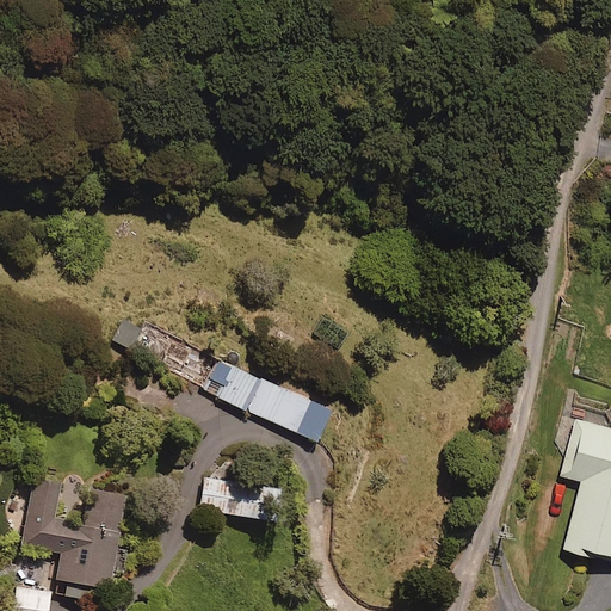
[(142,328),(119,319),(110,343),(131,352),(142,328)]
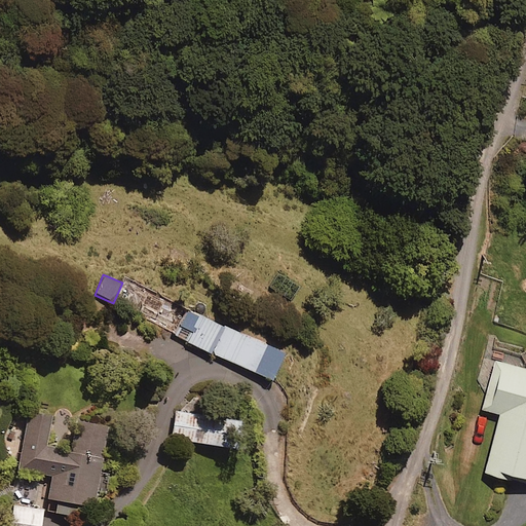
[(216,355),(227,328),(188,310),(177,338),(216,355)]
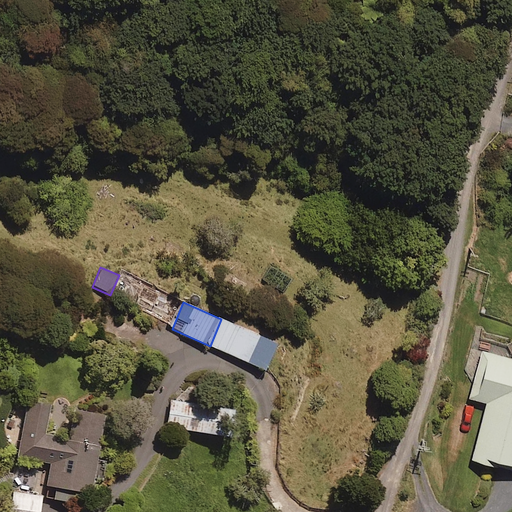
[(221,319),(210,346),(252,364),(263,337),(221,319)]
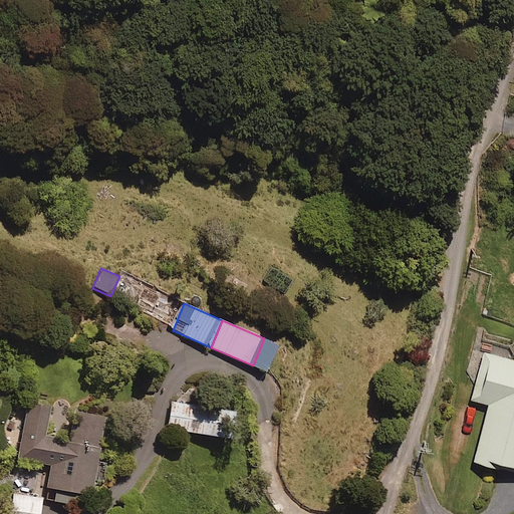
[(513,360),(484,353),(472,401),(489,405),(475,461),(513,471),(513,360)]
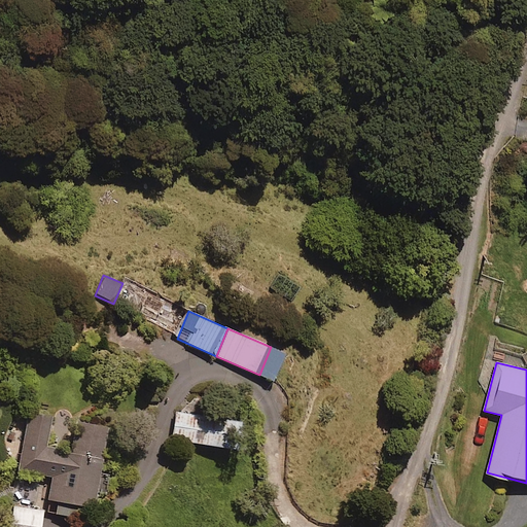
[(51,415),(30,412),(21,466),(53,472),(48,498),(93,505),(107,426),(82,422),(77,454),(45,449),(51,415)]
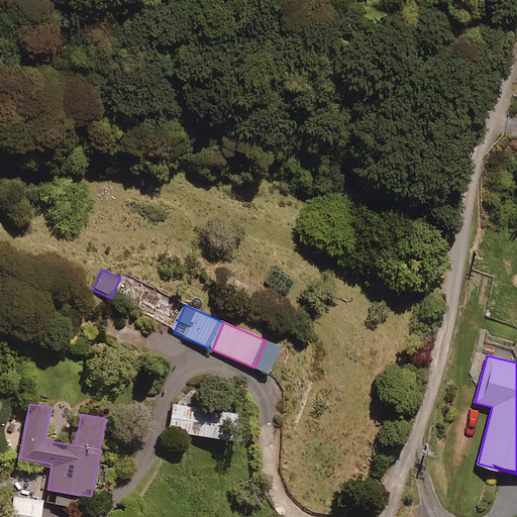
[(234,417),(173,405),(168,433),(229,444),(234,417)]
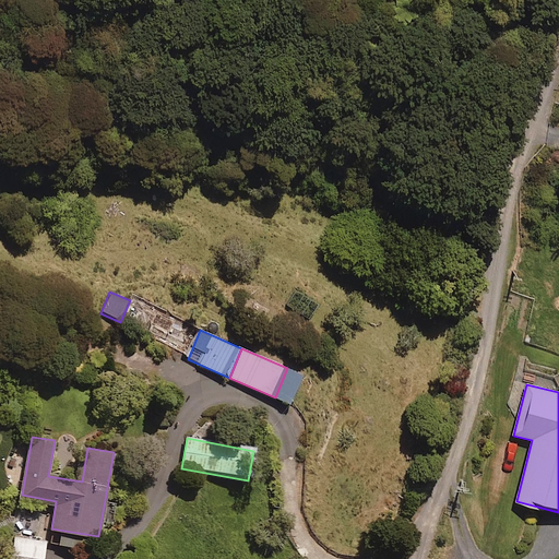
[(42,558),(45,544),(13,539),(10,558),(42,558)]
